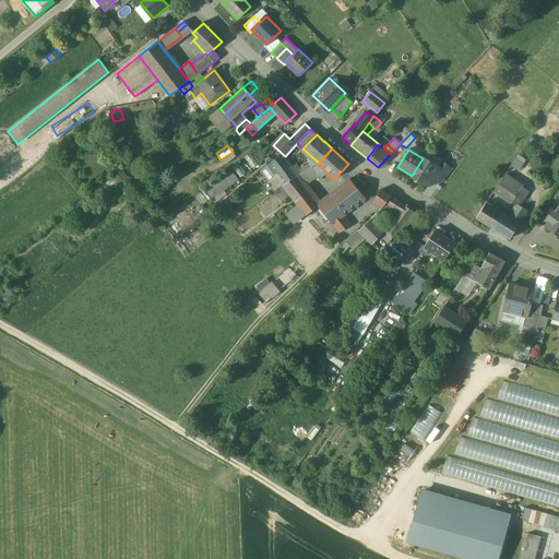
[(289,169),(280,156),(268,166),(283,186),(296,177),(289,169)]
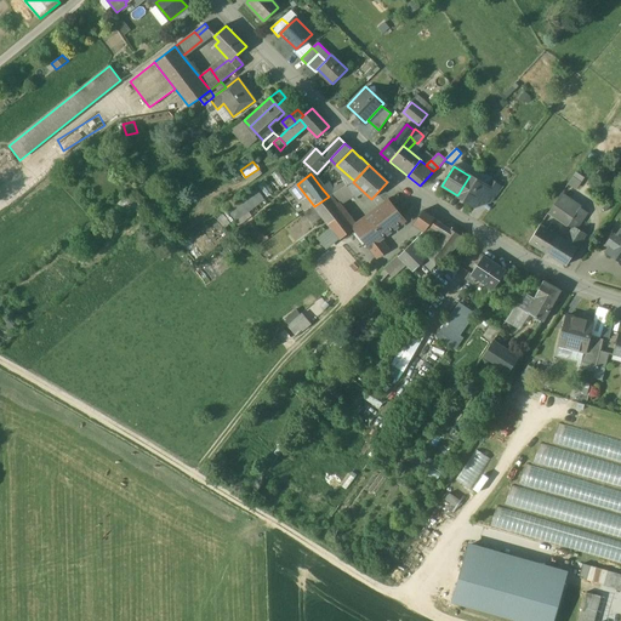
[(489,187),(469,176),(457,195),(477,208),(483,198),(489,187)]
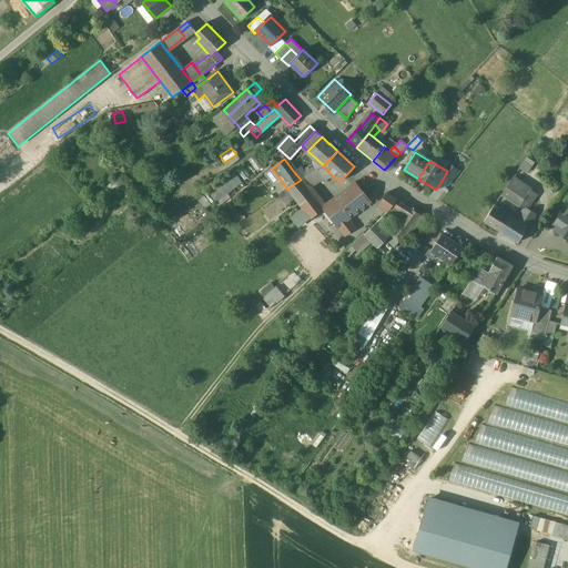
[(529,168),(524,163),(520,168),(526,172),(529,168)]
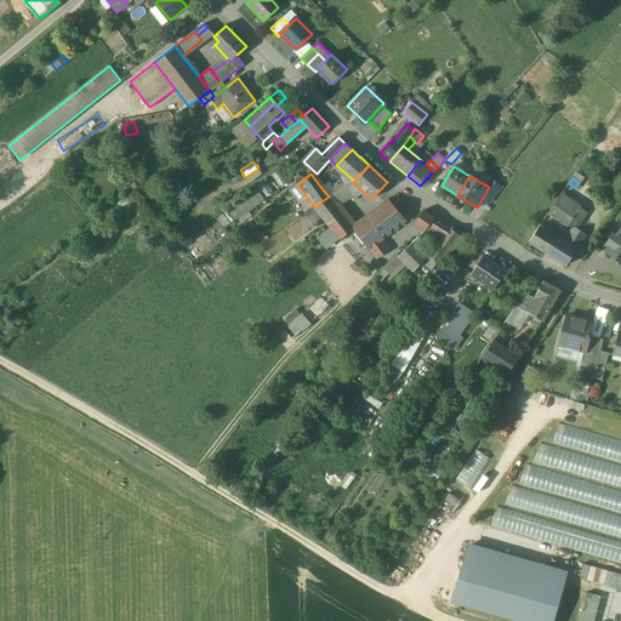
[(343,180),(332,187),(336,192),(347,186),(343,180)]
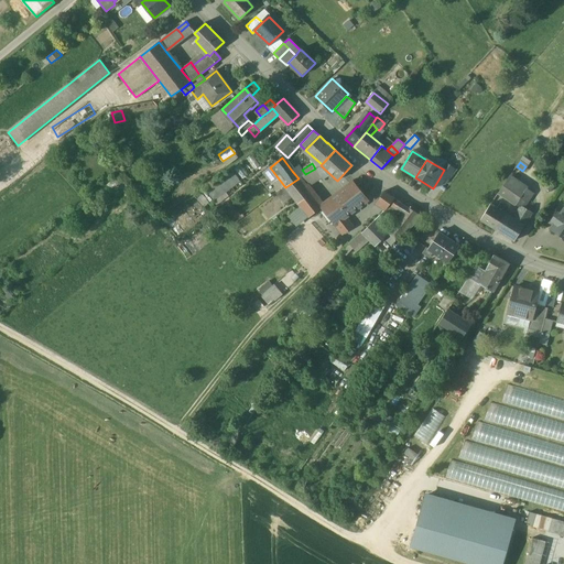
[(457,170),(447,163),(444,170),(438,180),(446,185),(457,170)]
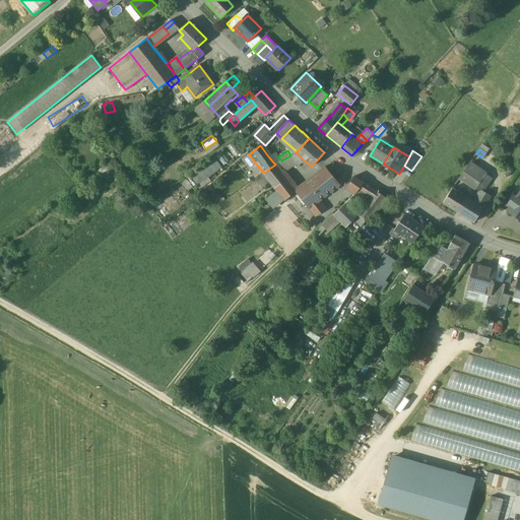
[(278,156),(275,153),(269,157),(275,165),(281,160),(278,156)]
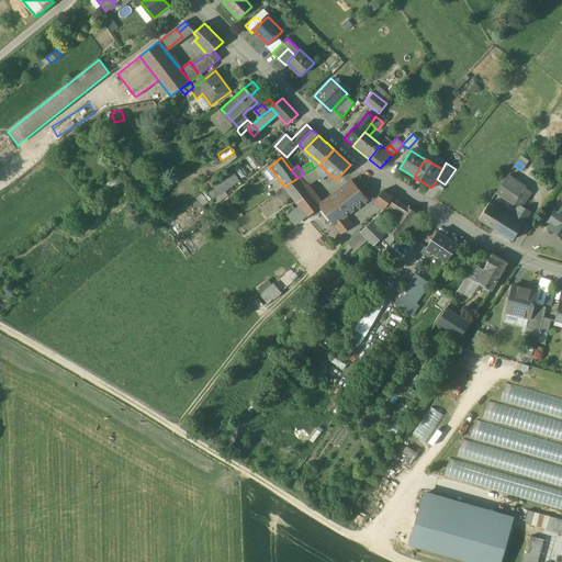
[(284,187),(269,167),(262,172),(277,191),(284,187)]
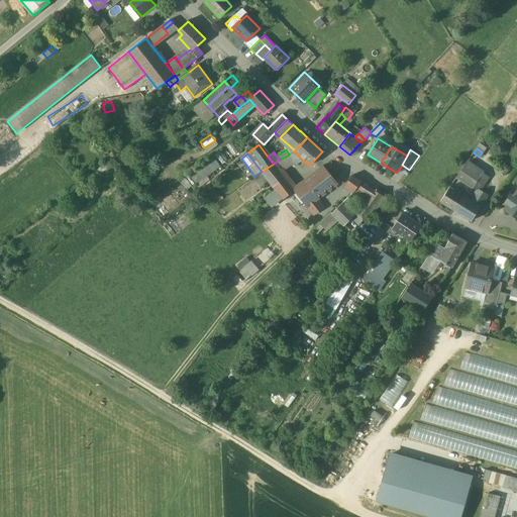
[(280,160),(274,164),(280,172),(295,163),(289,154),(280,160)]
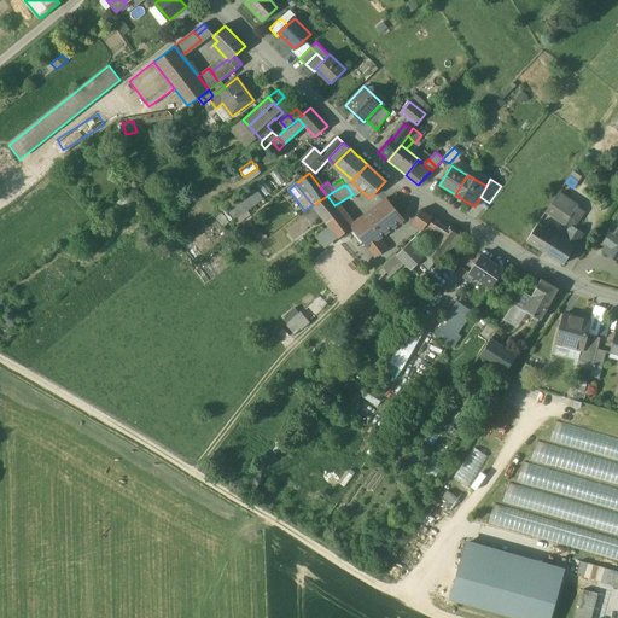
[(240,222),(261,197),(249,187),(228,213),(240,222)]
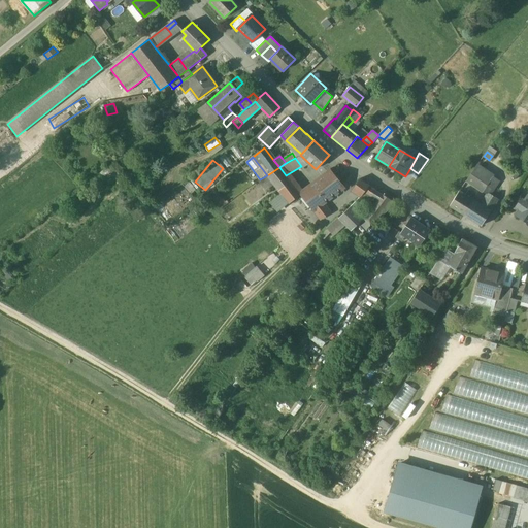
[(125,175),(116,164),(107,169),(118,182),(125,175)]
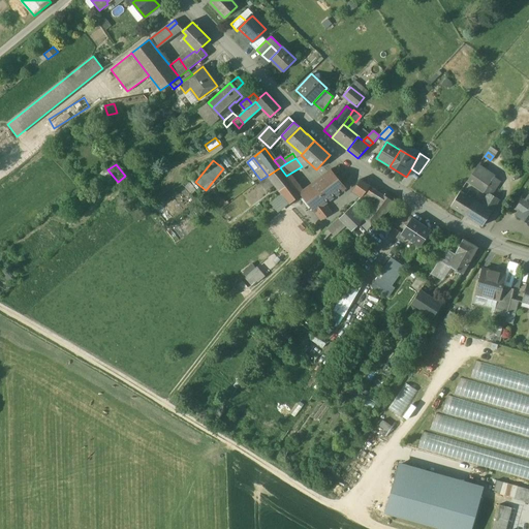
[(500,181),(478,165),(467,182),(488,195),(489,193),(491,195),(500,181)]
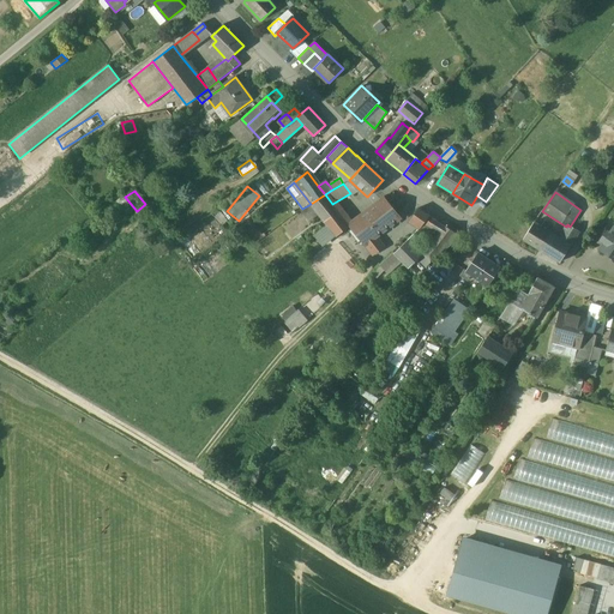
[(325,194),(311,204),(318,214),(336,238),(349,226),(350,226),(332,204),(325,194)]
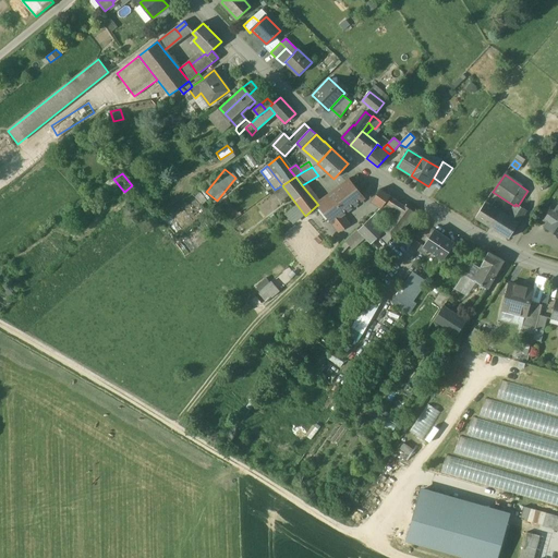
[(318,205),(317,205),(330,222),(331,222),(341,214),(363,198),(363,197),(349,181),(318,205)]
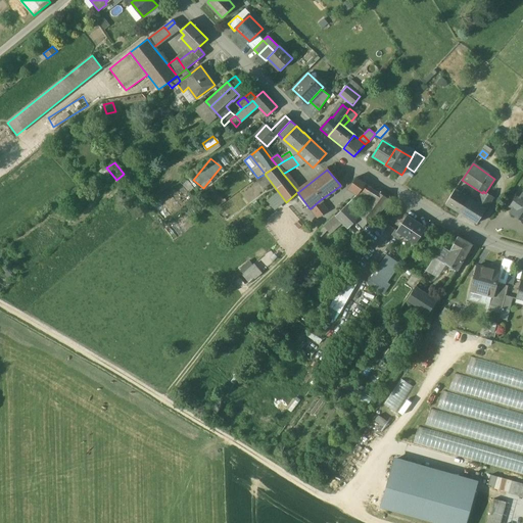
[(265,174),(257,178),(264,187),(271,182),(265,174)]
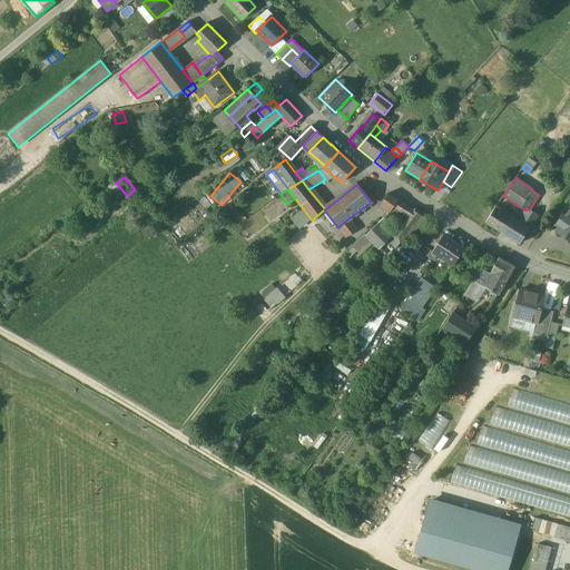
[(399,200),(390,195),(383,205),(391,210),(394,207),(399,200)]
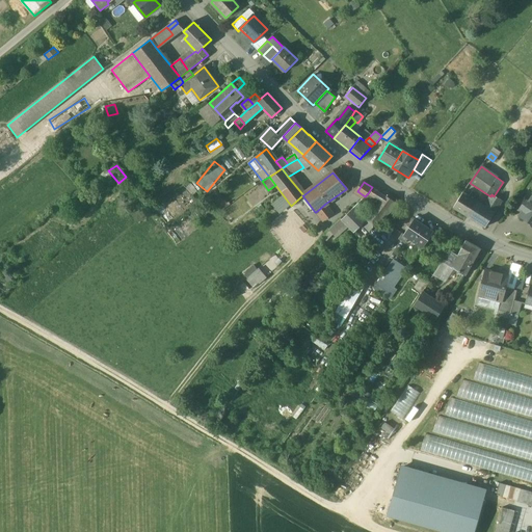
[(387,196),(372,187),(368,193),(371,195),(381,203),(387,196)]
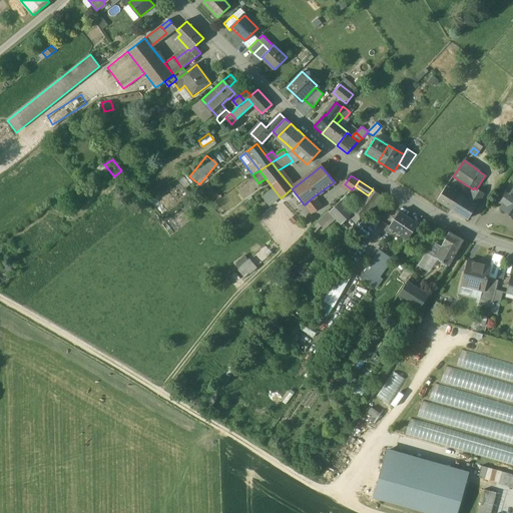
[(453,189),(446,185),(438,200),(451,208),(460,194),(453,189)]
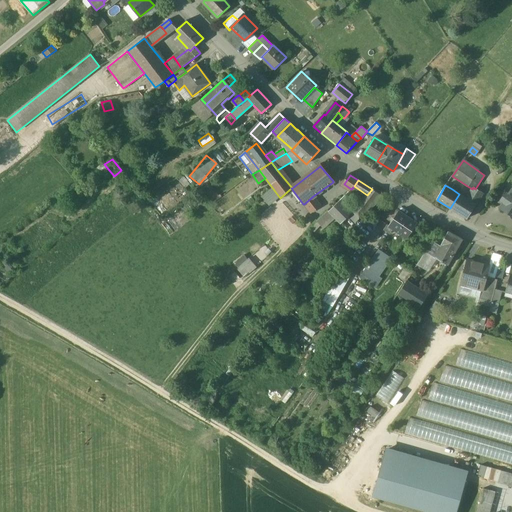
[(462,189),(455,185),(452,189),(459,194),(462,189)]
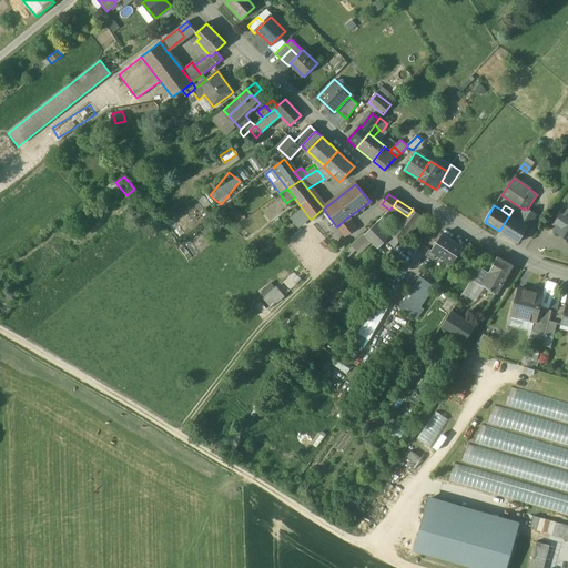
[(527,210),(525,208),(524,210),(520,214),(521,214),(518,221),(528,227),(536,215),(527,210)]
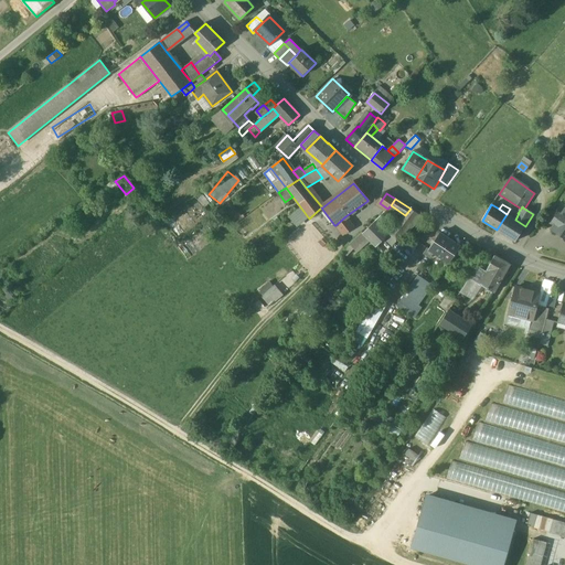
[(387,209),(387,210),(374,222),(379,226),(382,224),(383,225),(394,213),(391,211),(387,209)]
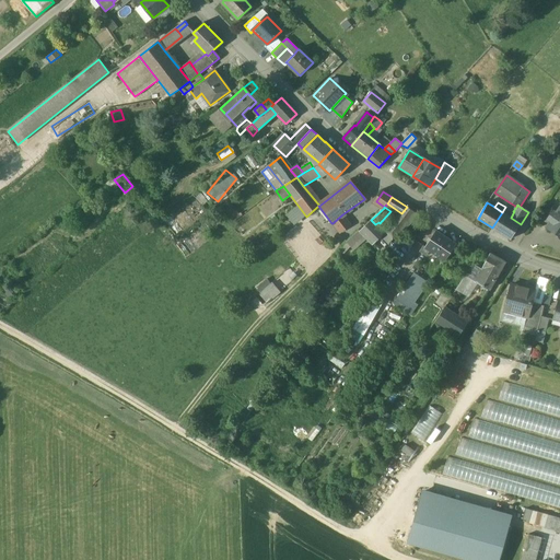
[(418,214),(407,207),(401,213),(391,228),(397,232),(400,235),(418,214)]
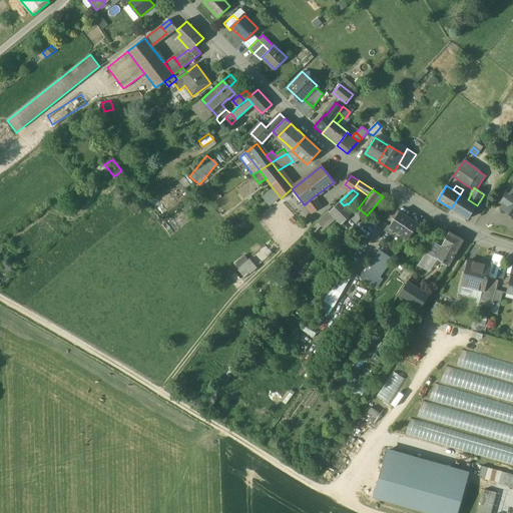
[(505,202),(501,208),(512,215),(512,190),(510,195),(507,193),(502,200),(505,202)]
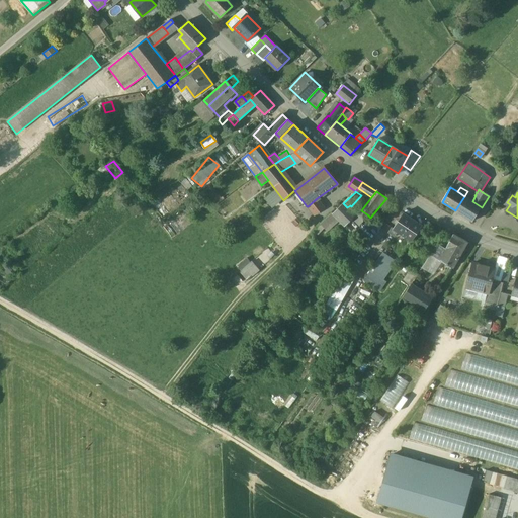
[(472,201),(464,196),(455,210),(472,222),(482,207),(472,201)]
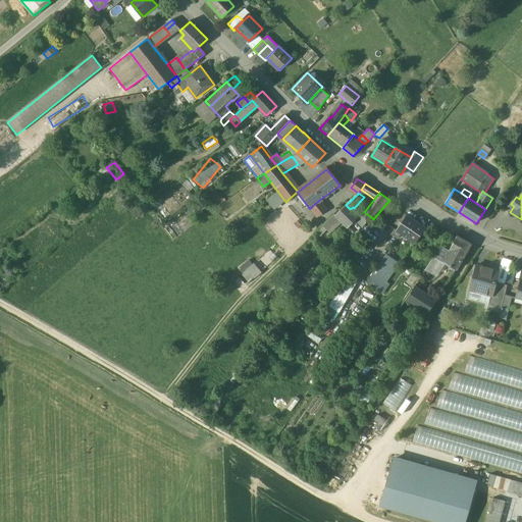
[(327,210),(319,200),(310,208),(317,217),(327,210)]
